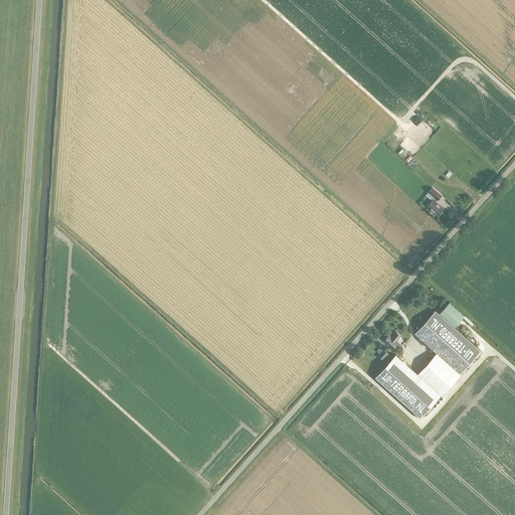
[(442,210),(444,208),(436,201),(438,199),(442,195),(433,187),(428,191),(436,197),(427,206),(438,215),(440,213),(441,213),(443,211),(442,210)]
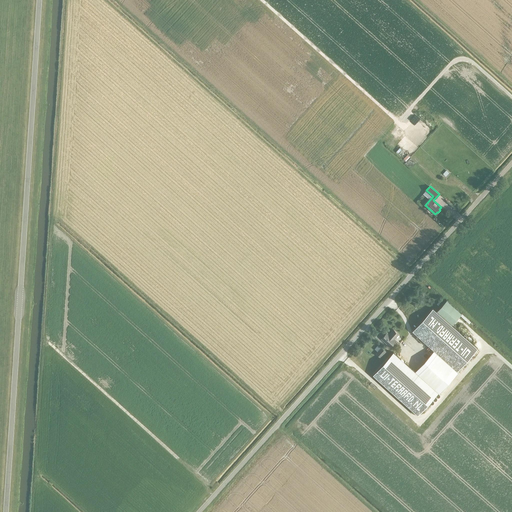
[(447,300),(437,311),(433,308),(413,331),(458,371),(478,348),(452,325),(462,313),(447,300)]
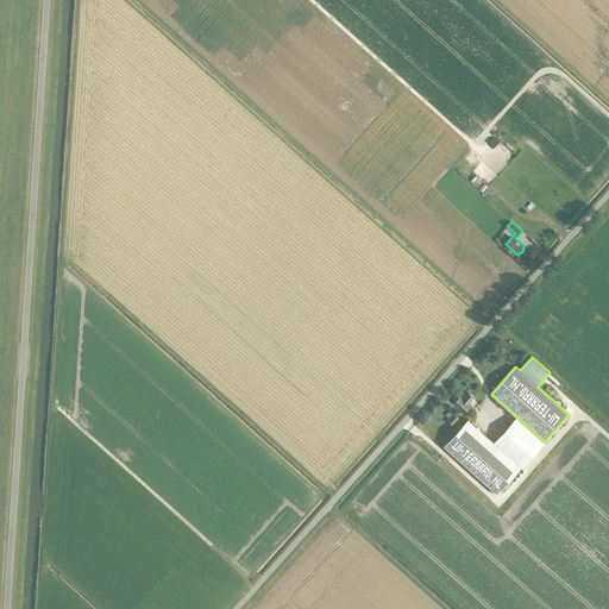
[(475,397),(469,393),(465,396),(466,397),(464,399),(460,396),(454,403),(465,413),(471,406),(470,403),(475,397)]
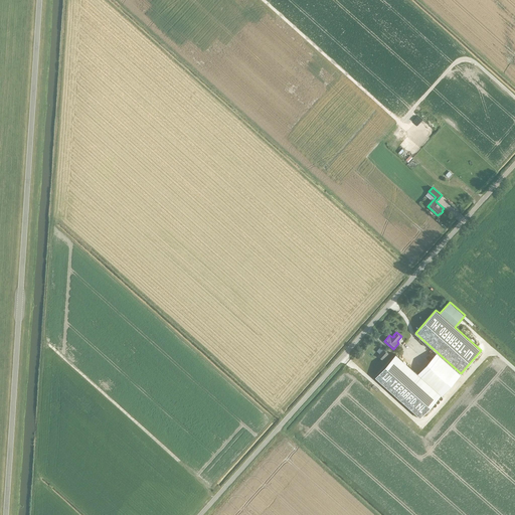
[(388,353),(384,349),(378,355),(383,360),(388,353)]
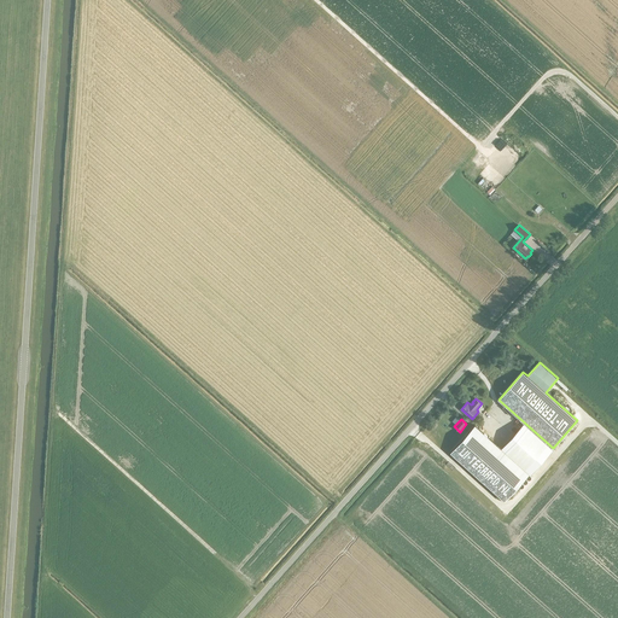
[(530,473),(476,425),(452,453),(506,501),(530,473)]
